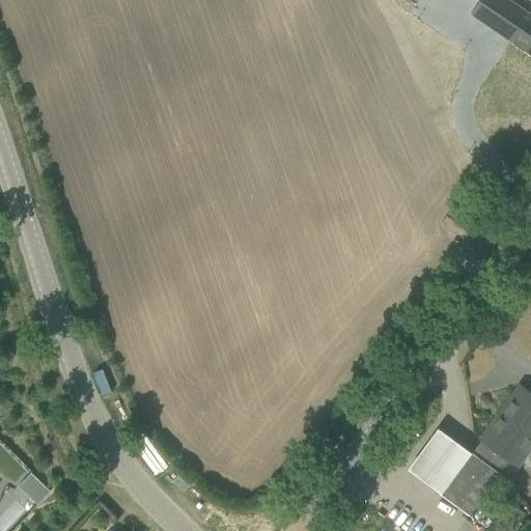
[(530,16),(508,0),(478,0),(470,14),(530,55),(530,16)]
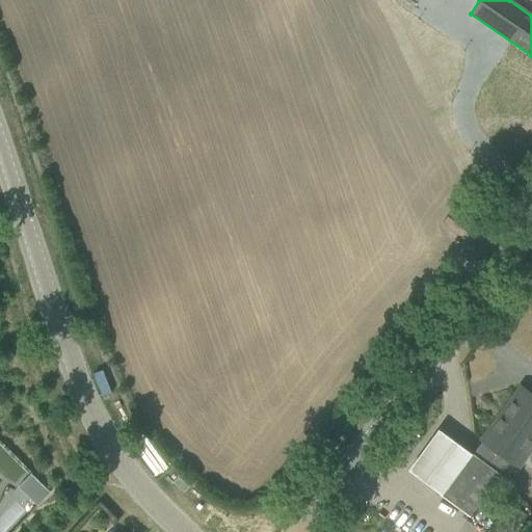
[(480,440),(498,453),(509,461),(517,468),(526,456),(531,460),(531,394),(524,389),(498,424),(494,421),(480,440)]
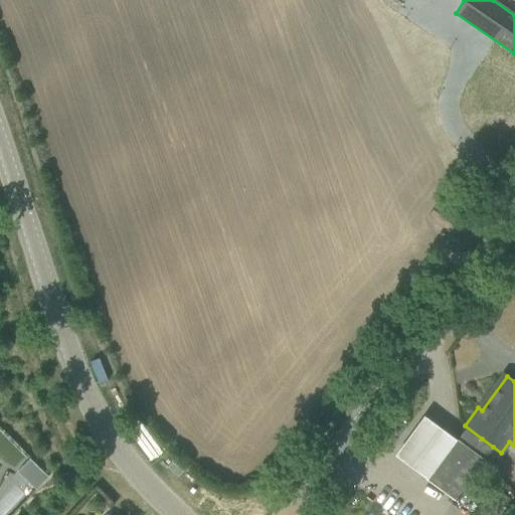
[(493,447),(482,439),(473,452),(456,439),(426,479),(454,499),(466,483),(471,475),(488,486),(497,474),(481,463),(484,458),(485,459),(493,447)]
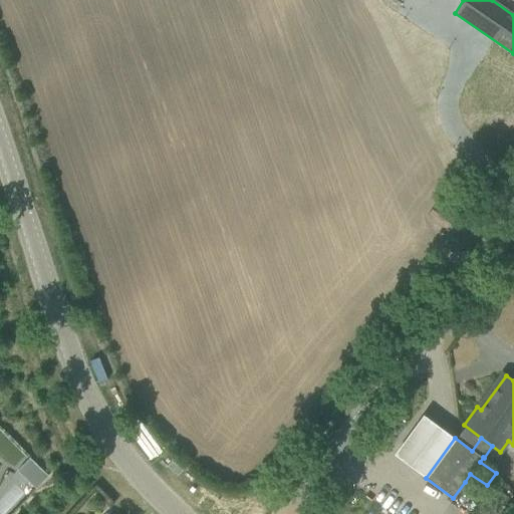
[(40,474),(31,484),(35,488),(48,474),(39,465),(38,466),(35,470),(40,474)]
